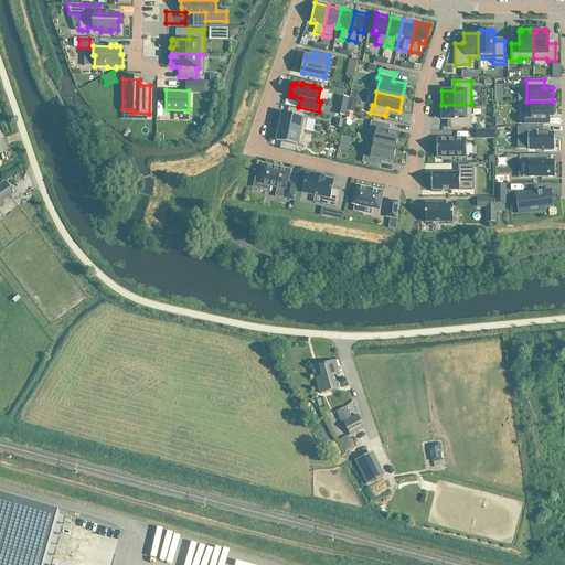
[(553,102),(526,102),(526,116),(524,116),(524,124),(545,124),(545,116),(553,116),(553,114),(556,114),(555,105),(553,105),(553,102)]
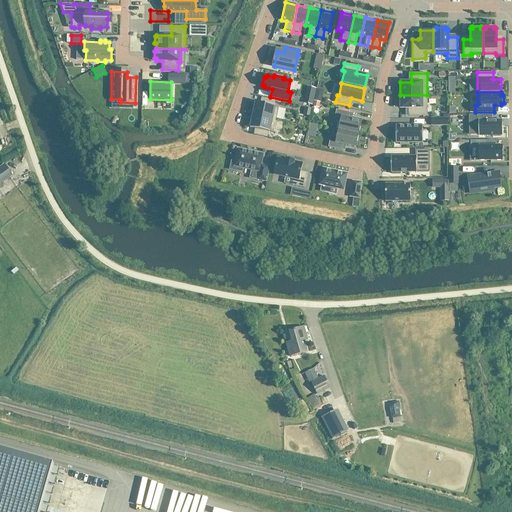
[(427,116),(427,95),(400,95),(400,108),(409,108),(409,116),(427,116)]
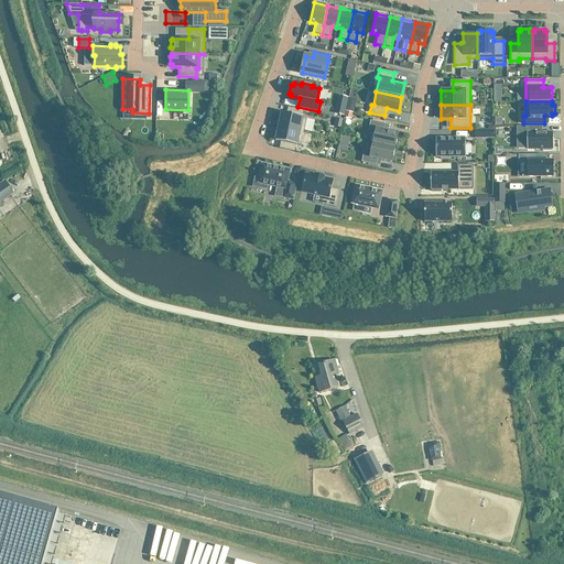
[(281,112),(278,127),(303,132),(306,118),(302,117),(303,110),(291,108),(289,114),(281,112)]
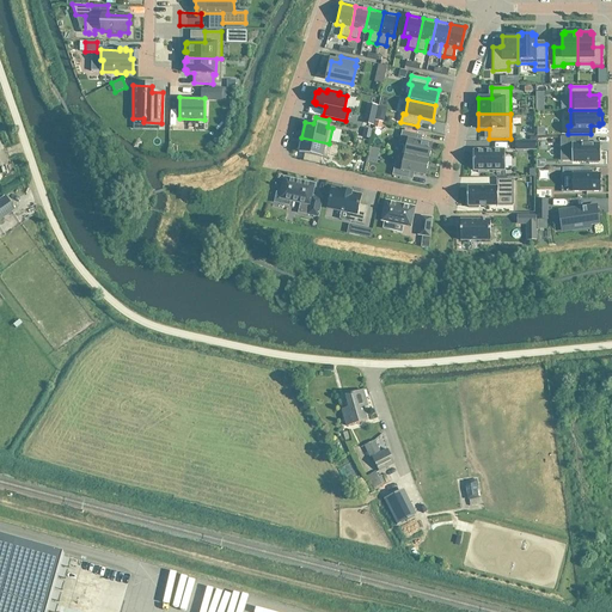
[(404,146),(403,154),(428,160),(432,145),(416,141),(417,134),(402,130),(398,145),(404,146)]
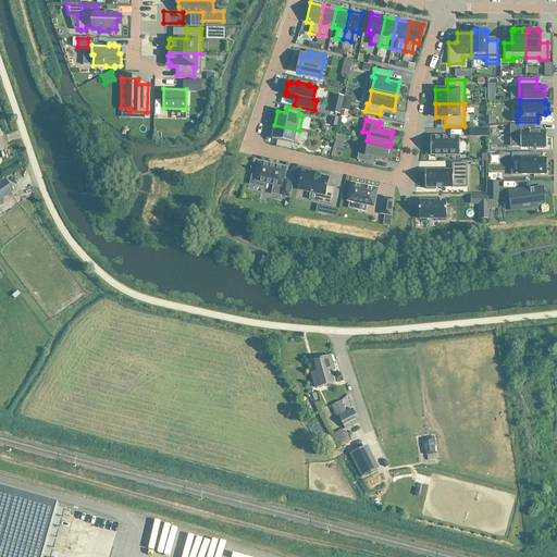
[(546,147),(546,131),(535,131),(535,124),(515,124),(515,135),(520,135),(520,147),(535,147),(535,149),(544,149),(544,147),(546,147)]
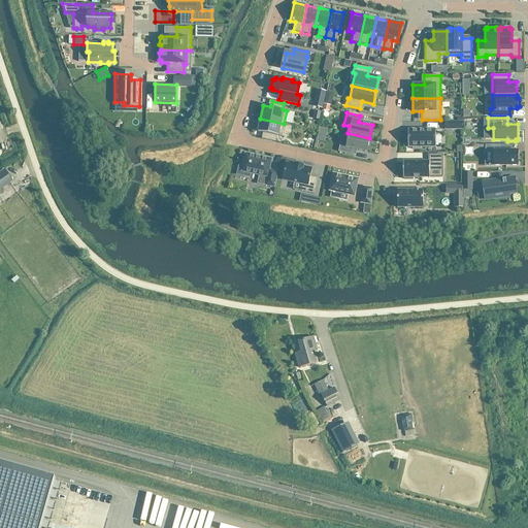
[(284,124),(260,119),(258,132),(265,133),(264,139),(275,141),(277,136),(282,136),(284,124)]
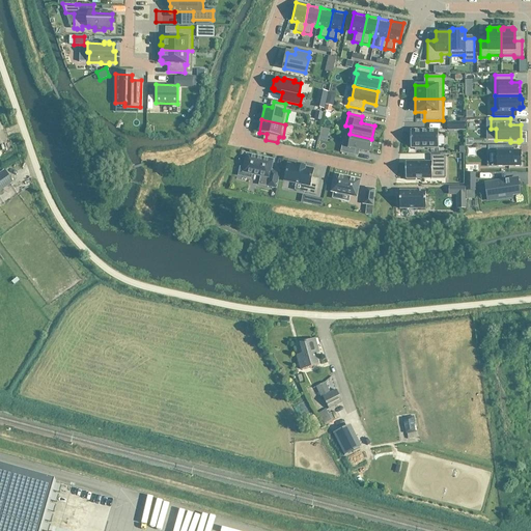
[(410,147),(438,147),(438,130),(410,130),(410,147)]
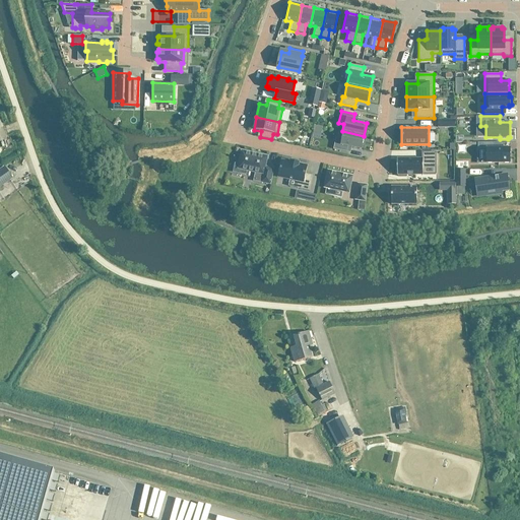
[(364,136),(342,131),(340,138),(335,137),(333,149),(346,152),(348,146),(361,148),(364,136)]
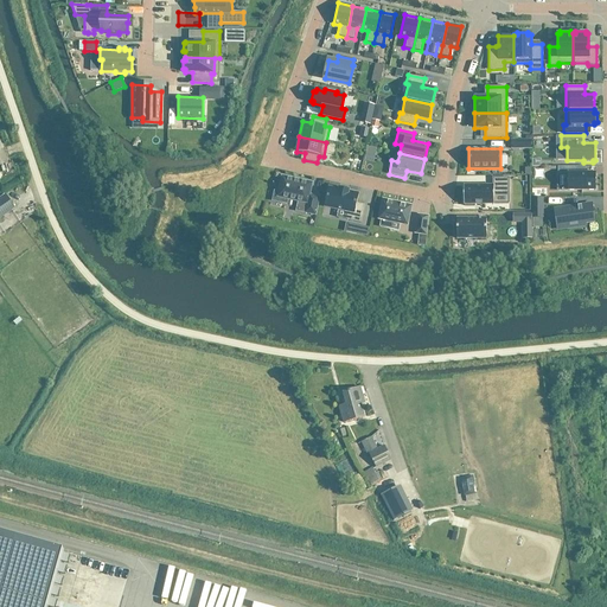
[(567,174),(567,190),(595,190),(595,173),(576,173),(576,166),(557,166),(557,174),(567,174)]
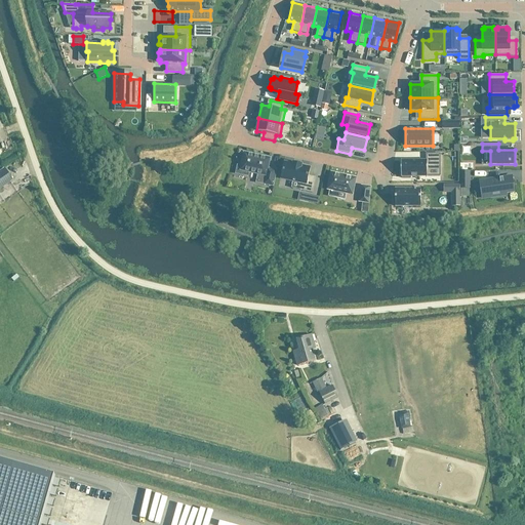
[(237,165),(236,173),(247,175),(248,172),(266,175),(264,184),(273,186),(276,170),(268,168),(270,159),(270,158),(269,158),(244,153),(244,152),(243,152),(243,153),(241,166),(237,165)]
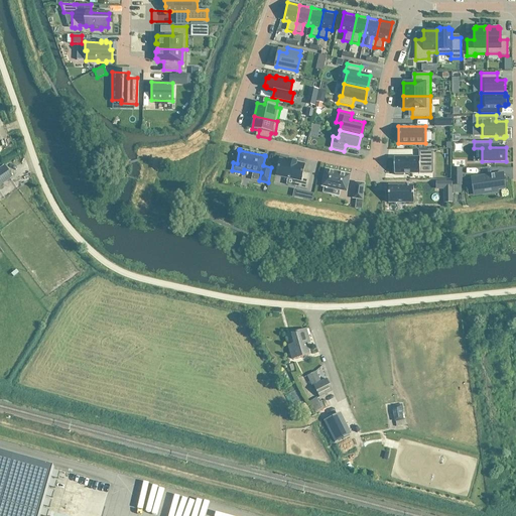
[(394,173),(395,173),(395,175),(403,175),(403,173),(419,173),(419,165),(432,165),(432,151),(418,151),(418,157),(394,157),(394,173)]
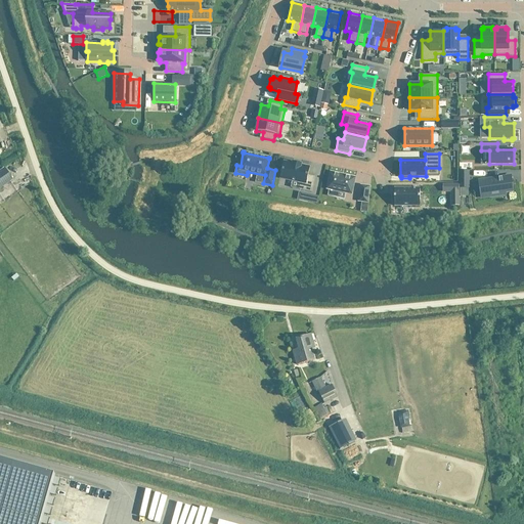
[(284,162),(280,178),(300,182),(299,189),(311,191),(314,177),(307,175),(309,167),(300,166),(301,165),(293,163),(293,164),(284,162)]
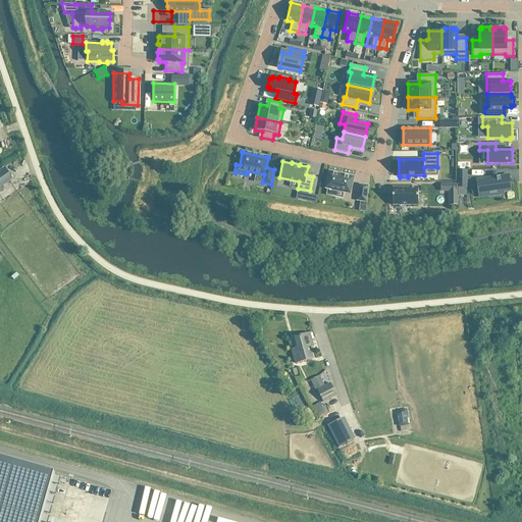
[(0,168),(0,183),(9,177),(3,166),(0,168)]
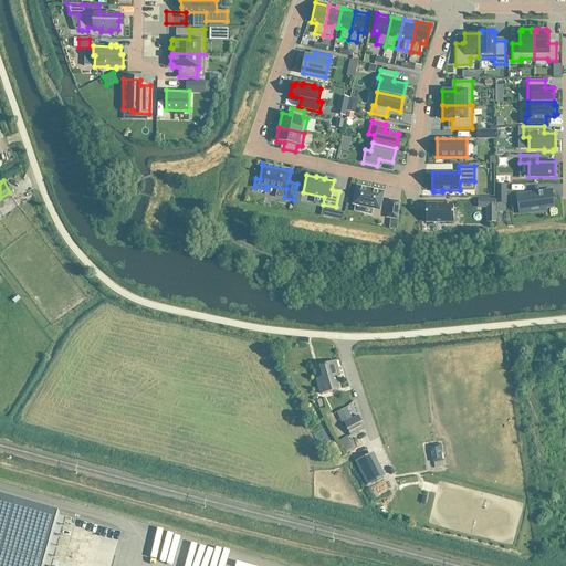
[(505,185),(496,185),(496,202),(505,202),(505,185)]
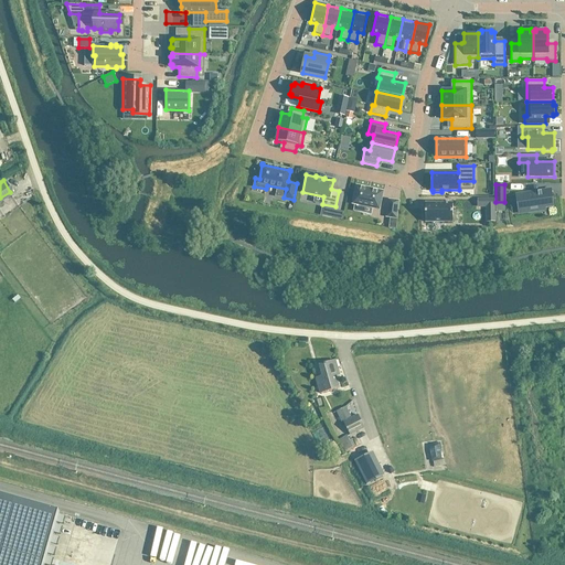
[(379,210),(383,191),(355,185),(352,203),(354,204),(353,211),(362,213),(363,206),(379,210)]
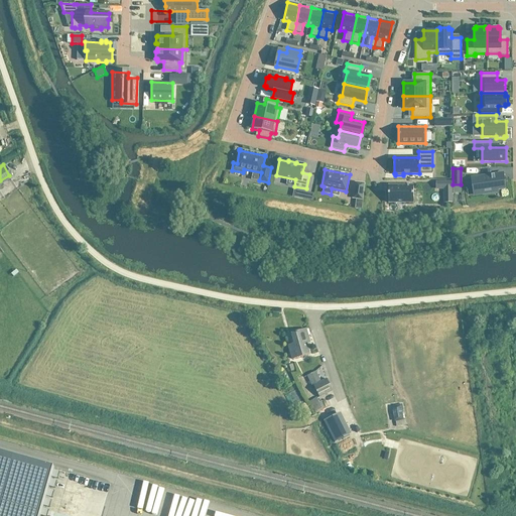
[(503,173),(473,177),(475,195),(494,191),(494,189),(505,187),(503,173)]
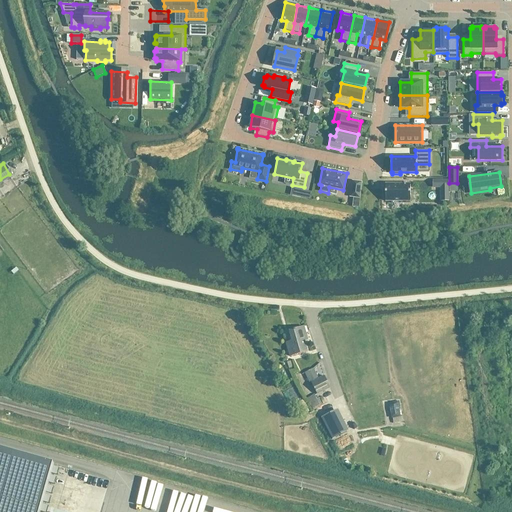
[(361,182),(351,180),(349,196),(359,198),(361,182)]
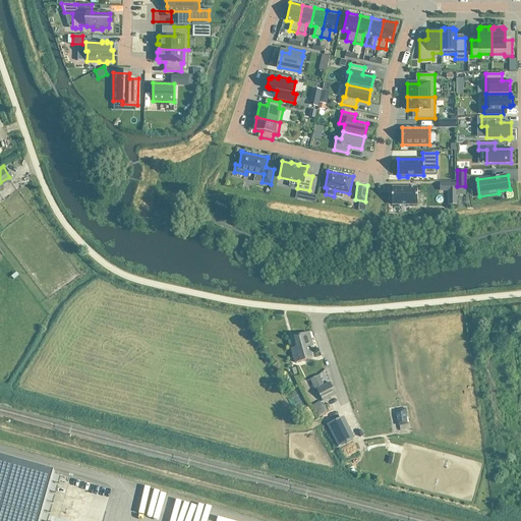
[(441,190),(448,190),(448,205),(456,205),(456,183),(441,183),(441,190)]
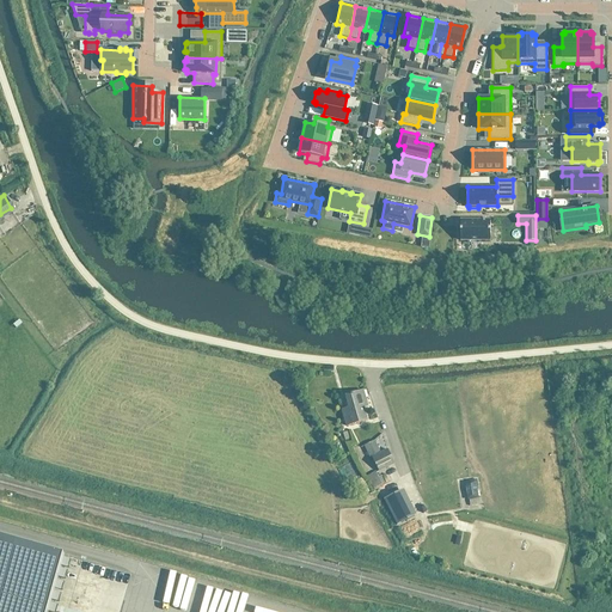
[(460,240),(490,240),(490,220),(460,220),(460,240)]
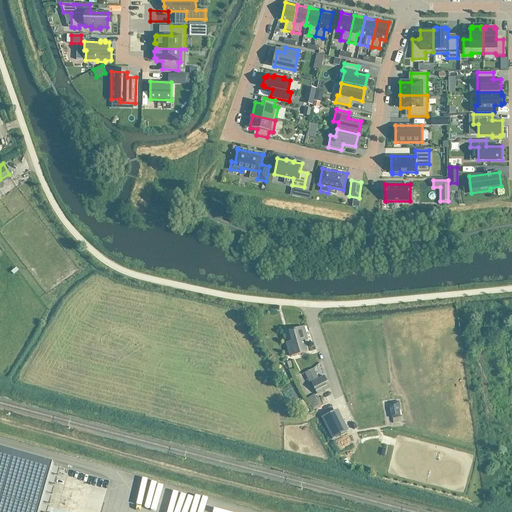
[(289,356),(307,351),(304,341),(307,340),(303,327),(289,331),(292,341),(286,343),(289,356)]
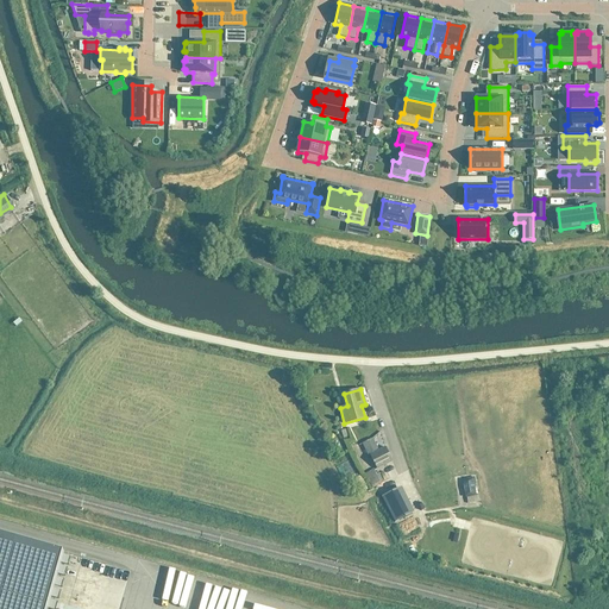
[(372,438),(362,444),(368,456),(370,454),(377,469),(393,460),(385,446),(378,450),(372,438)]
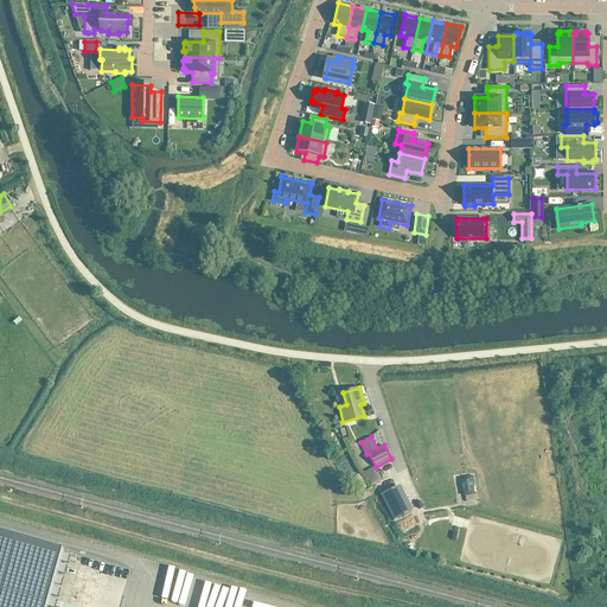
[(422,455),(413,457),(414,465),(423,464),(422,455)]
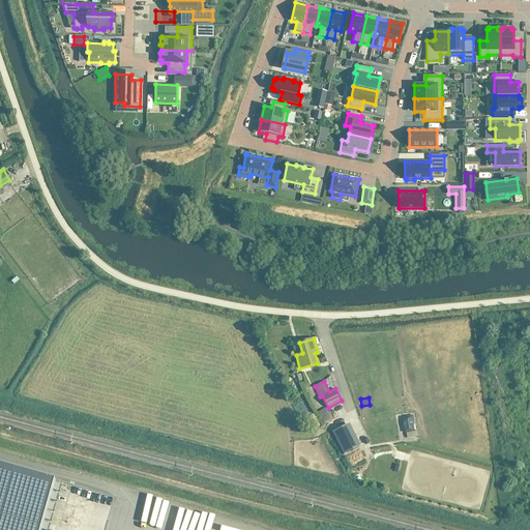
[(412,415),(402,417),(404,434),(415,432),(412,415)]
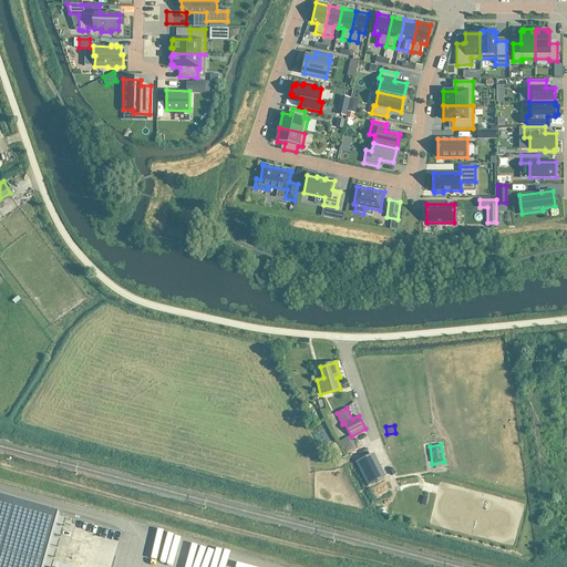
[(356,462),(368,486),(383,478),(371,454),(356,462)]
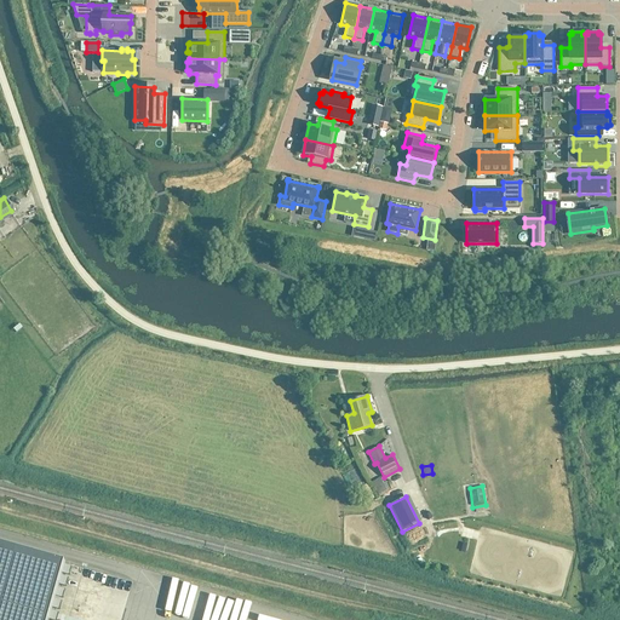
[(377,532),(380,539),(388,535),(384,528),(377,532)]
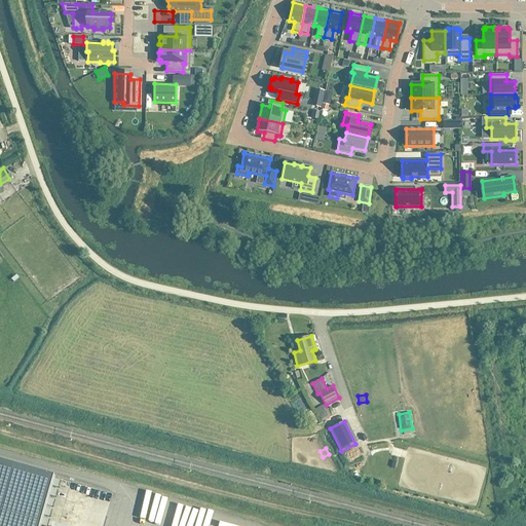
[(331,456),(325,459),(333,476),(338,473),(331,456)]
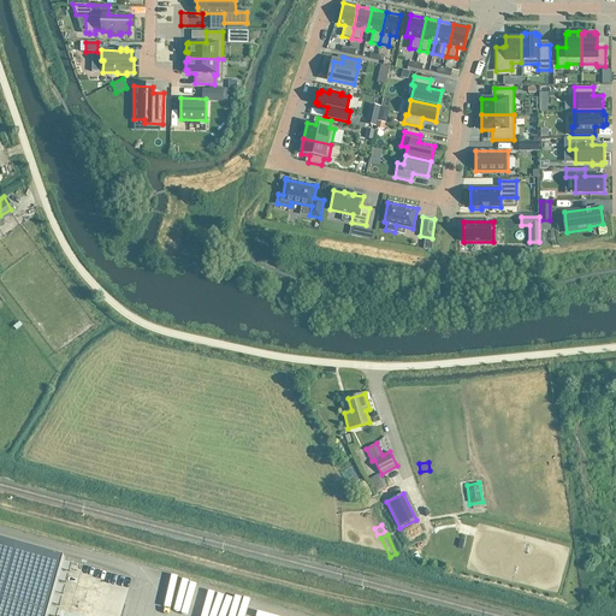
[(47,615),(64,557),(0,538),(0,615),(47,615)]
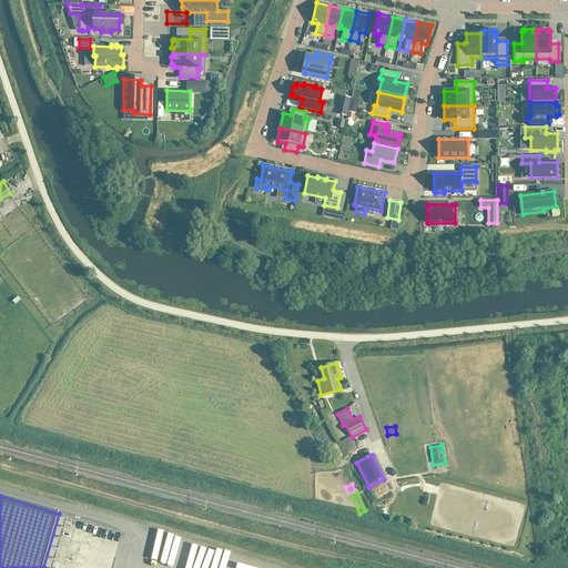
[(249,567),(252,558),(225,553),(224,558),(222,558),(220,567),(221,567),(220,567),(249,567)]
